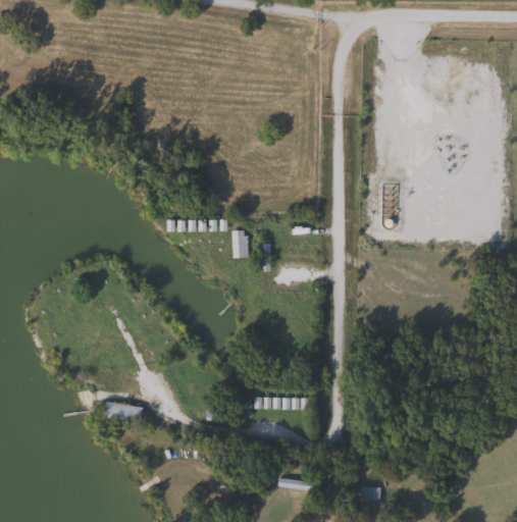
[(233,230),(249,230),(249,258),(233,258),(233,230)]
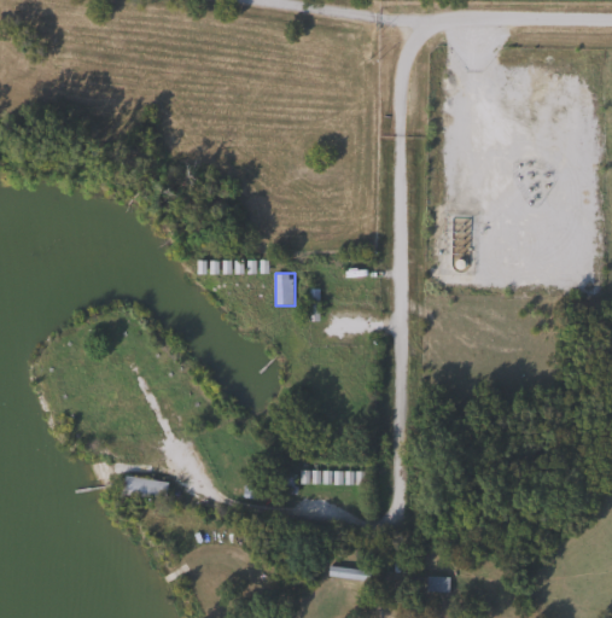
[(321,289),(321,321),(307,321),(307,289),(321,289)]
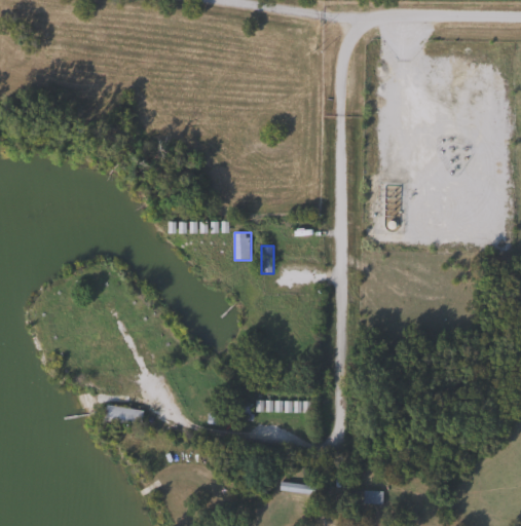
[(233,416),(237,401),(255,405),(251,421),(233,416)]
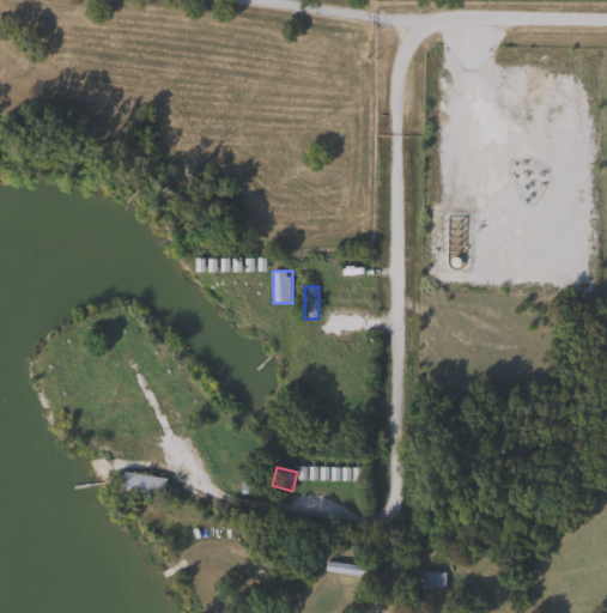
[(167,477),(165,497),(122,493),(123,473),(167,477)]
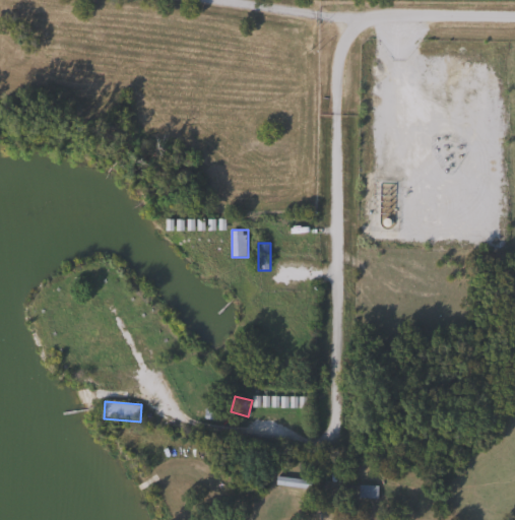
[(312,488),(277,485),(277,477),(312,479),(312,488)]
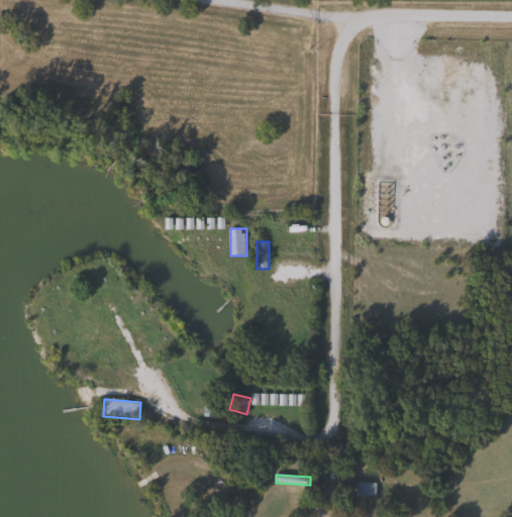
[(377,483),(377,495),(359,495),(359,483),(377,483)]
